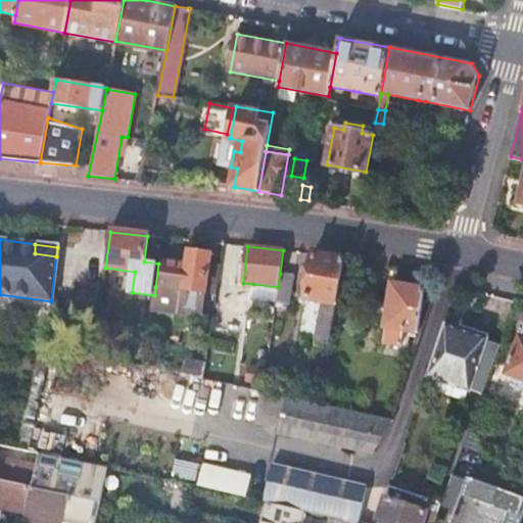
[(205,294),(216,295),(220,266),(208,264),(209,255),(190,252),(188,257),(182,256),(181,267),(163,265),(159,288),(155,287),(154,295),(152,312),(202,318),(205,294)]
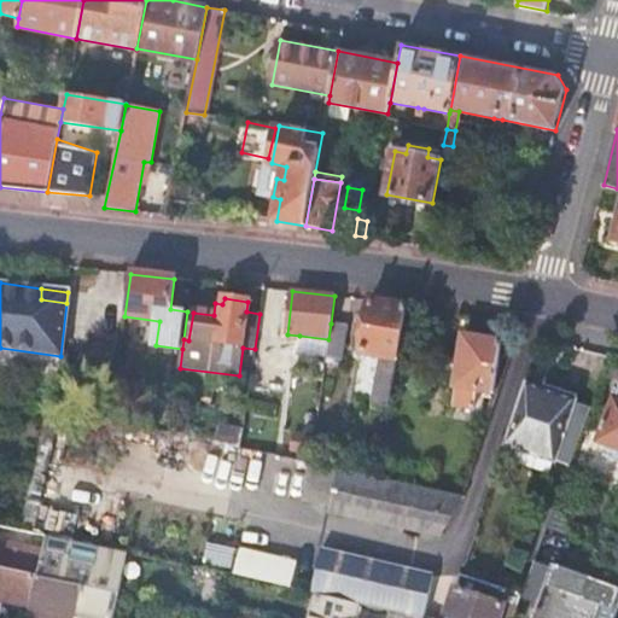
[(389,406),(408,307),(371,299),(361,354),(382,357),(374,403),(389,406)]
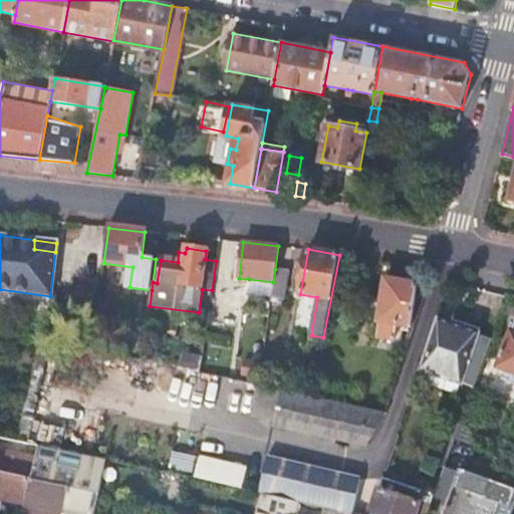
[(288,271),(275,269),(273,282),(271,298),(284,299),(288,271)]
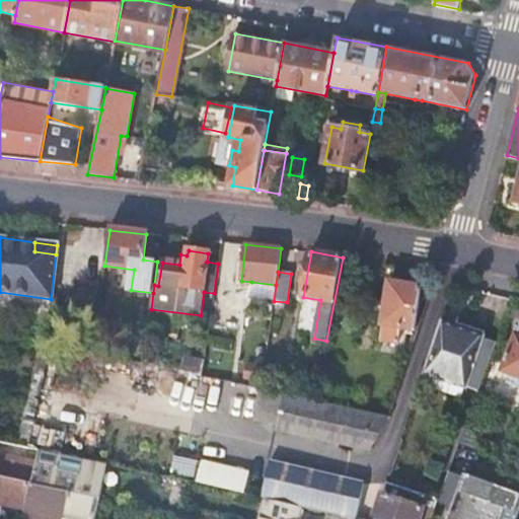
[(246,309),(272,313),(274,301),(276,285),(251,282),(246,309)]
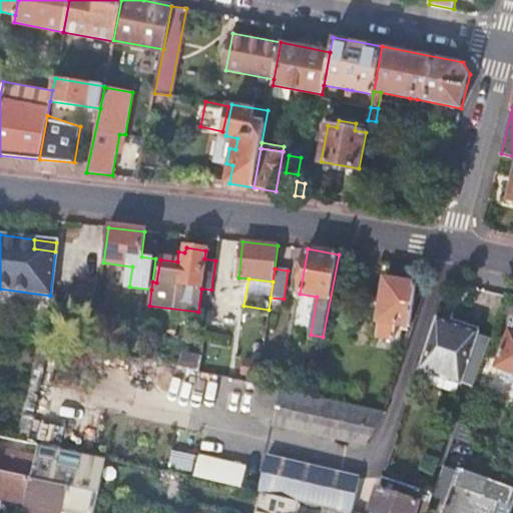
[(409,327),(415,284),(384,280),(376,337),(393,340),(395,325),(409,327)]
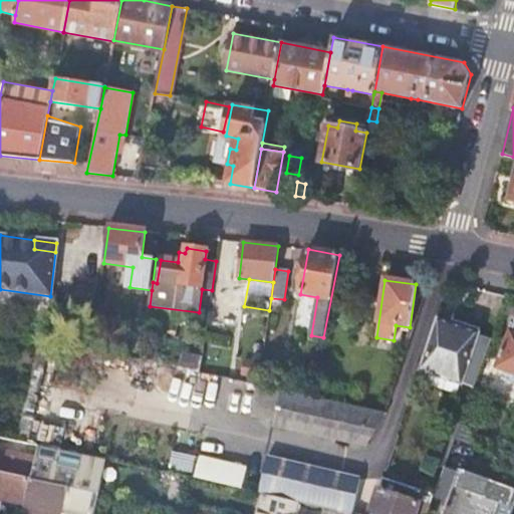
[(0,309),(48,315),(50,296),(0,289),(0,309)]
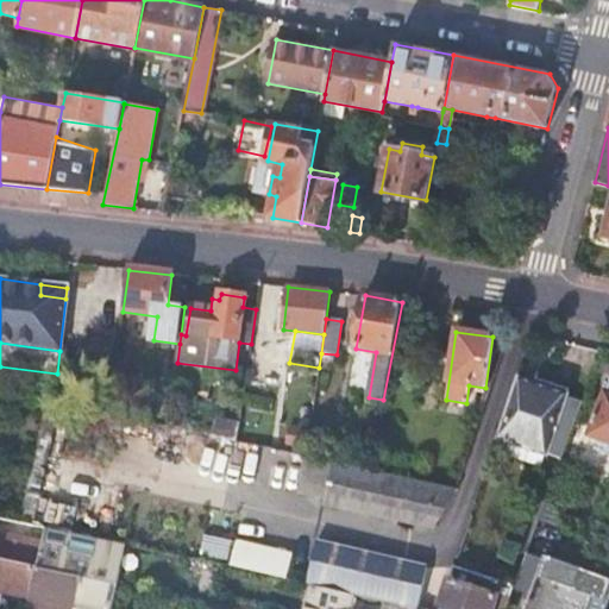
[(547,453),(562,458),(582,401),(520,380),(500,438),(507,440),(547,453)]
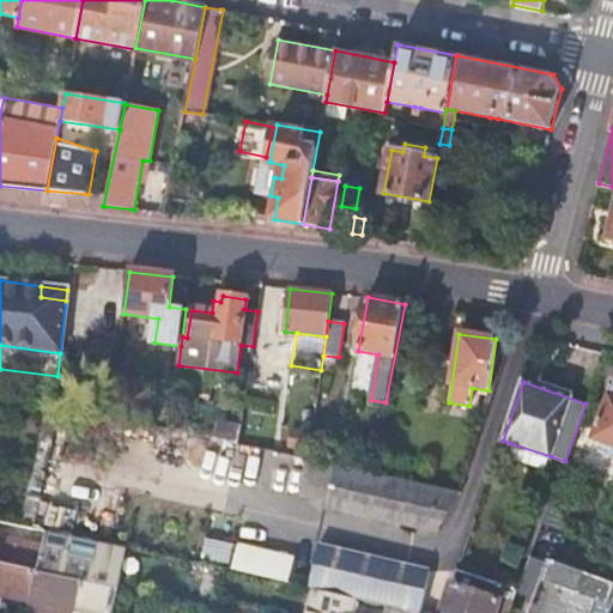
[(594,441),(606,444),(612,447),(612,398),(608,396),(594,441)]
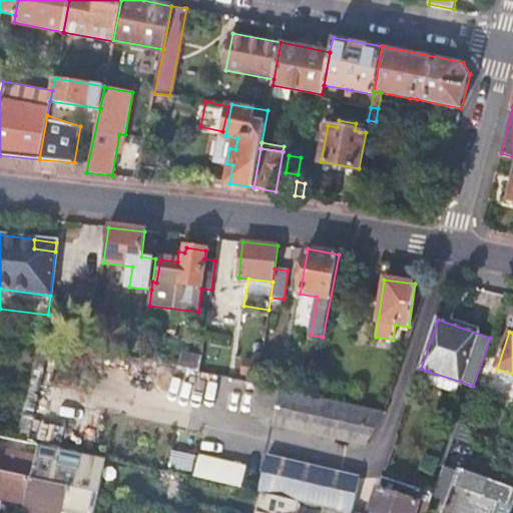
[(141,360),(151,362),(153,348),(143,346),(141,360)]
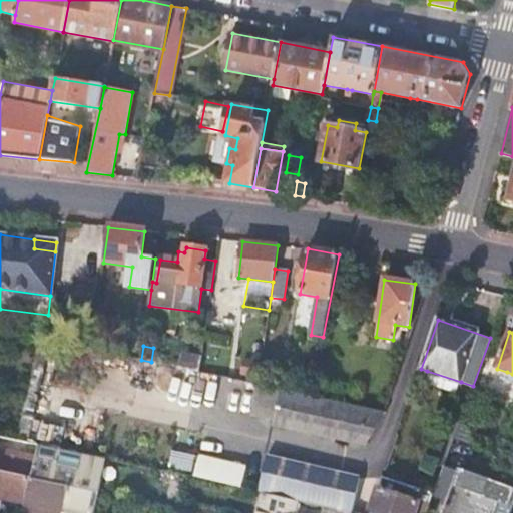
[(178,368),(200,373),(202,358),(181,353),(178,368)]
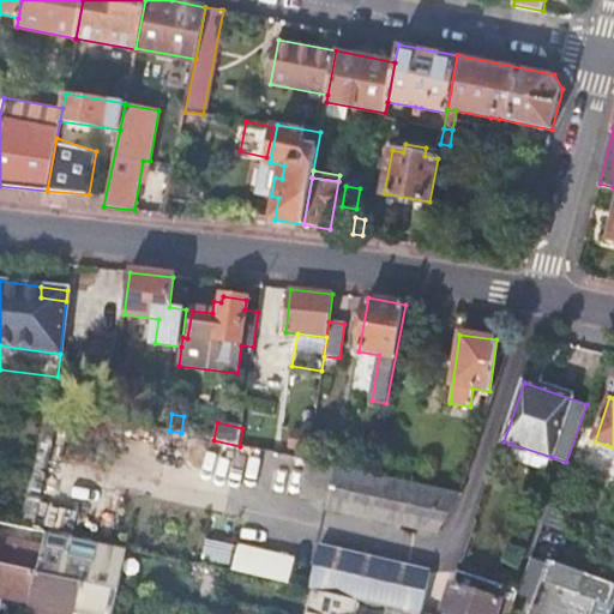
[(299,452),(301,432),(292,431),(289,451),(299,452)]
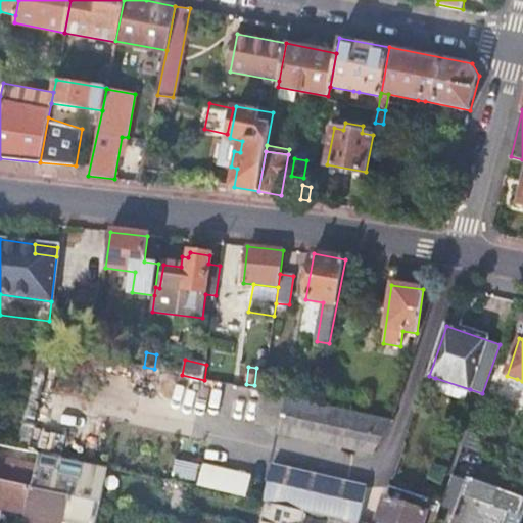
[(253,390),(264,392),(267,369),(256,368),(254,385),(253,390)]
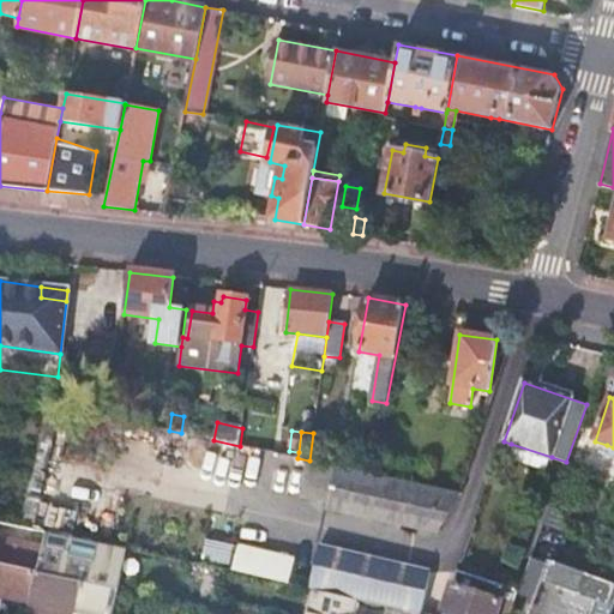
[(547,470),(552,457),(511,444),(507,453),(515,455),(513,461),(547,470)]
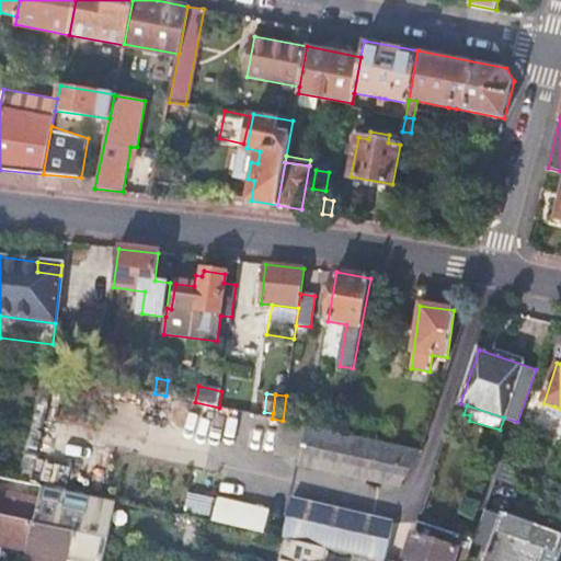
[(560,409),(554,407),(551,416),(560,420),(560,409)]
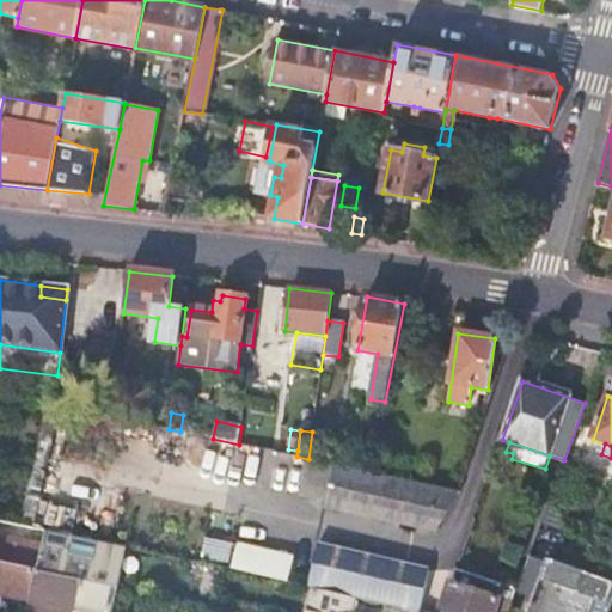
[(274,461),(335,476),(337,465),(308,459),(297,457),(275,453),(274,461)]
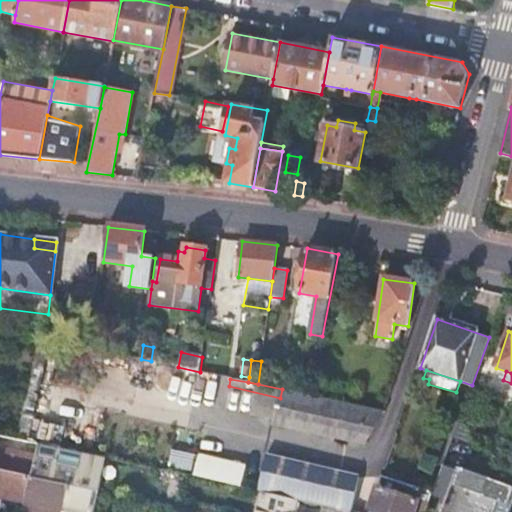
[(373,445),(384,412),(311,396),(282,389),(280,398),(275,424),(373,445)]
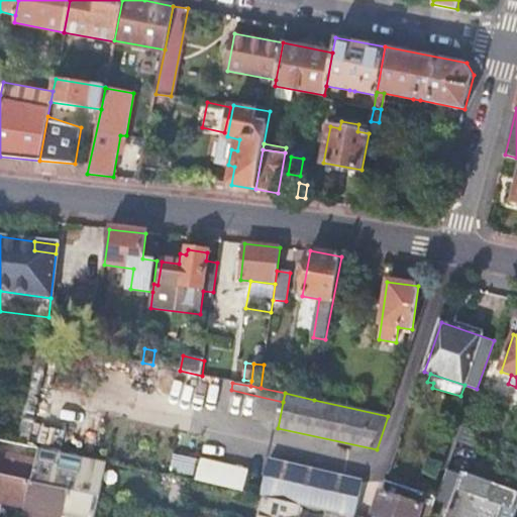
[(391,402),(379,399),(376,408),(387,412),(391,402)]
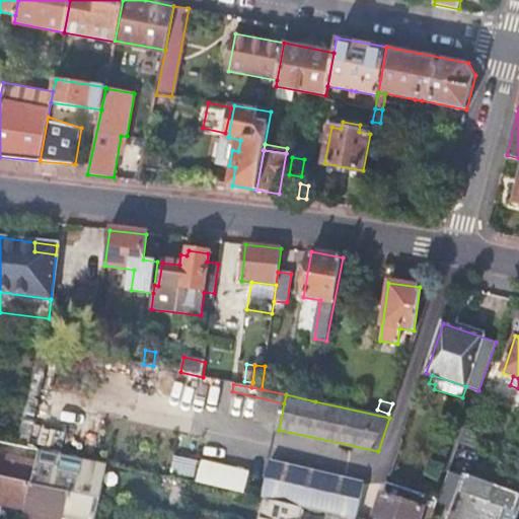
[(47,426),(45,439),(65,443),(67,430),(47,426)]
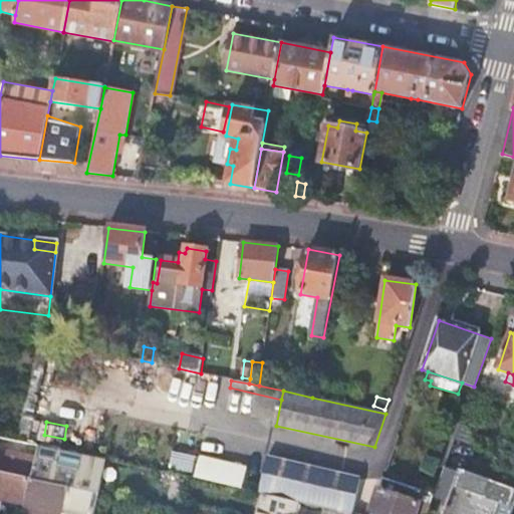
[(99,495),(107,461),(38,446),(31,480),(99,495)]
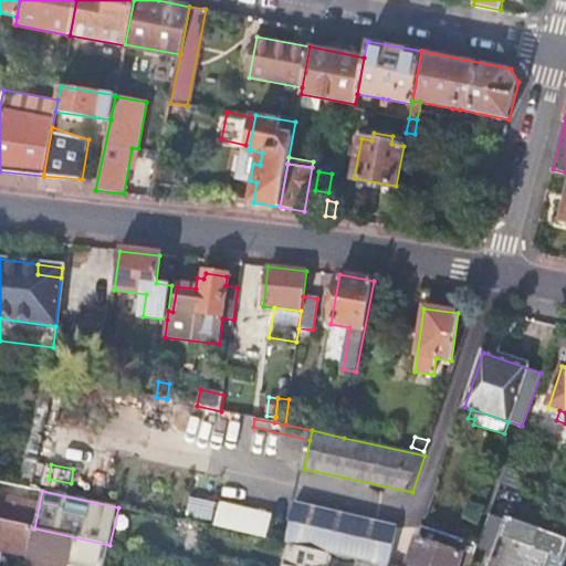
[(223,498),(217,521),(270,535),(276,512),(223,498)]
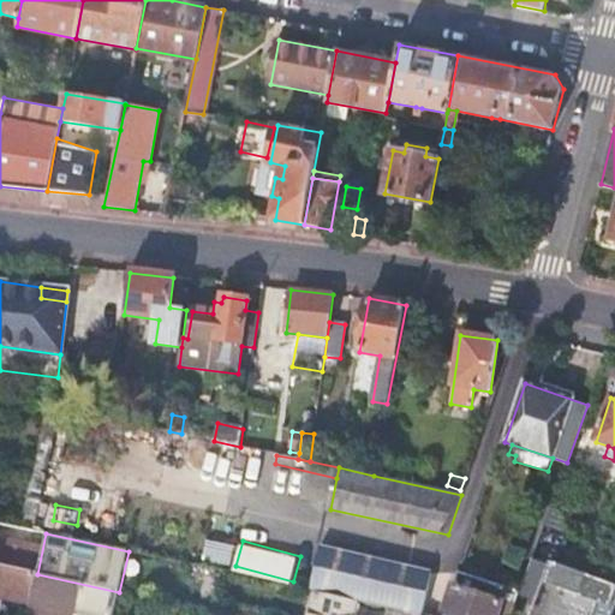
[(0,566),(15,569),(19,548),(0,542),(0,566)]
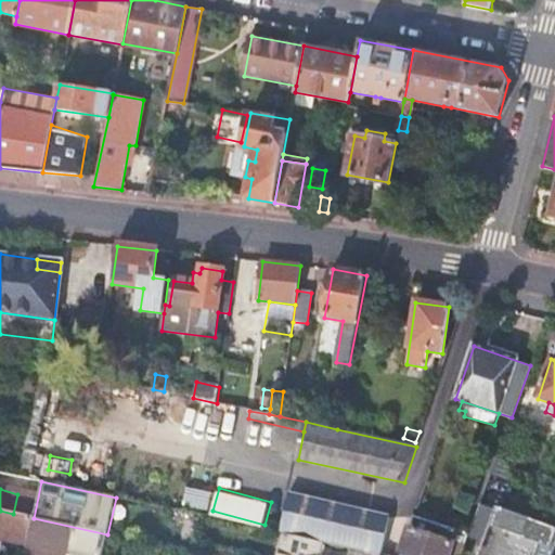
[(369,521),(376,516),(288,497),(282,534),(321,543),(349,549),(361,552),(369,521)]
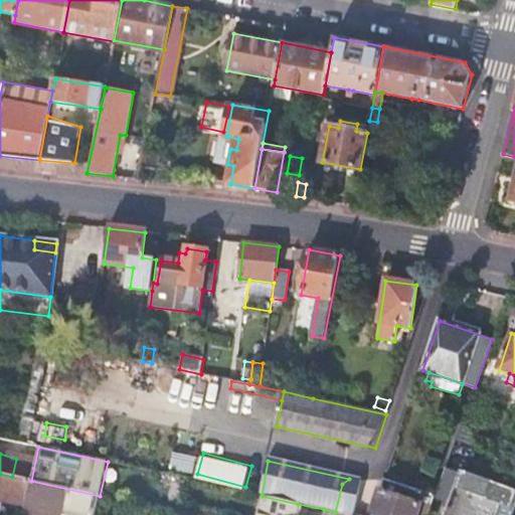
[(514,514),(514,485),(465,467),(446,514),(514,514)]
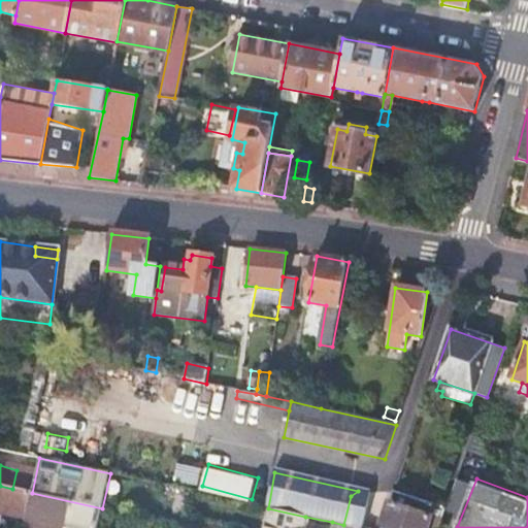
[(27,518),(32,493),(12,489),(0,486),(0,512),(27,518)]
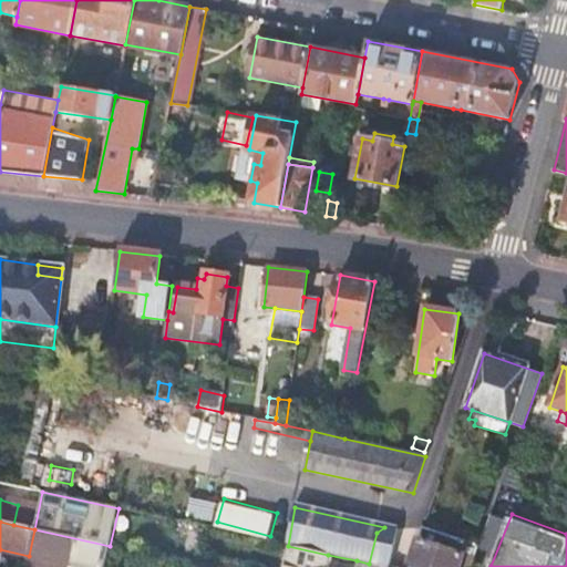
[(369,564),(384,566),(388,566),(397,531),(384,527),(377,533),(369,564)]
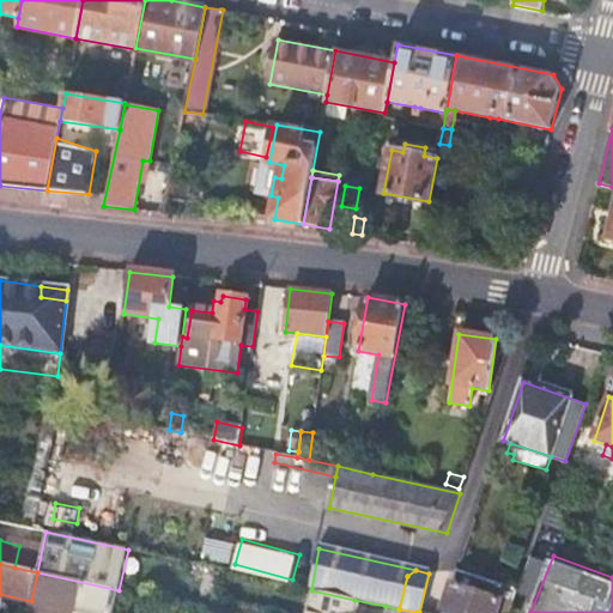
[(444,611),(451,612),(508,612),(516,592),(457,570),(444,611)]
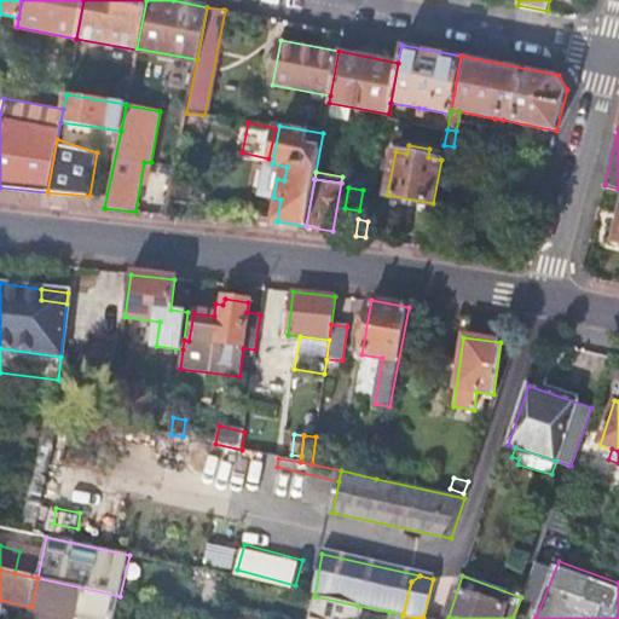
[(115,618),(120,596),(38,578),(32,607),(30,611),(68,618),(115,618)]
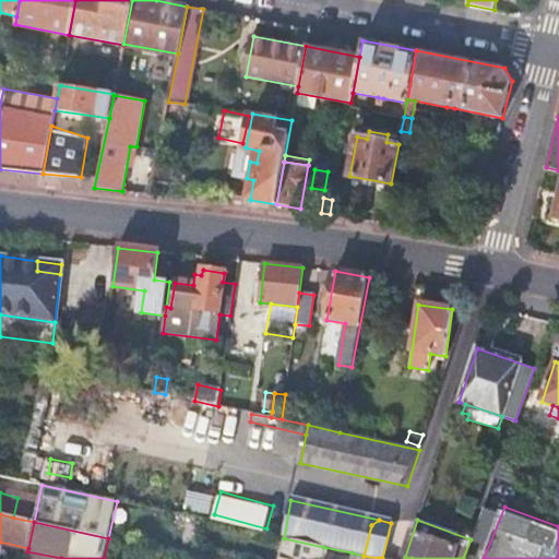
[(379,558),(364,556),(352,552),(351,558),(321,558),(323,547),(284,538),(280,558),(379,558)]
